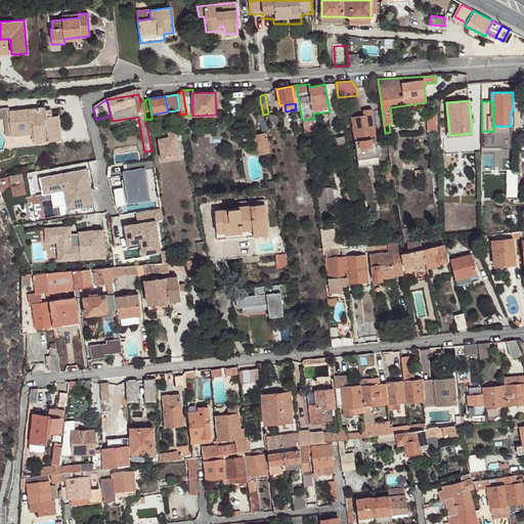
[(33,129),(10,131),(9,111),(8,107),(0,107),(0,117),(4,118),(5,136),(11,135),(33,133),(33,129)]
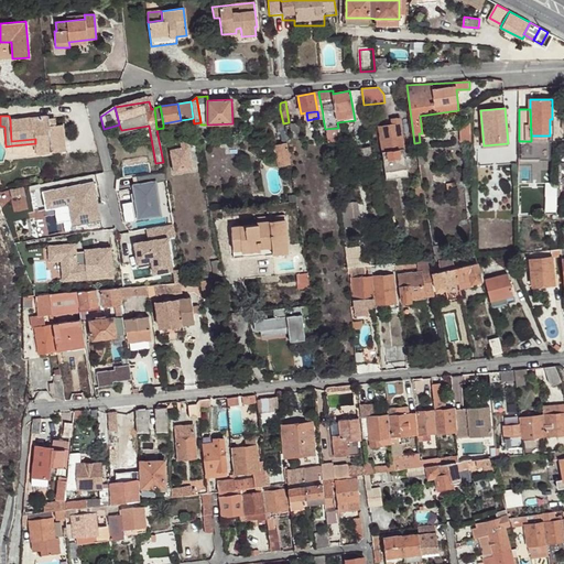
[(49,116),(10,119),(11,141),(35,139),(35,143),(12,145),(13,155),(65,151),(63,125),(55,125),(50,126),(49,119),(49,116)]
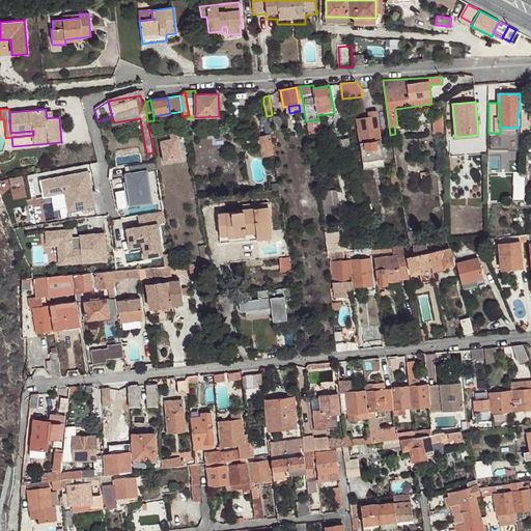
[(356,119),(363,163),(384,160),(376,111),(368,112),(369,117),(356,119)]
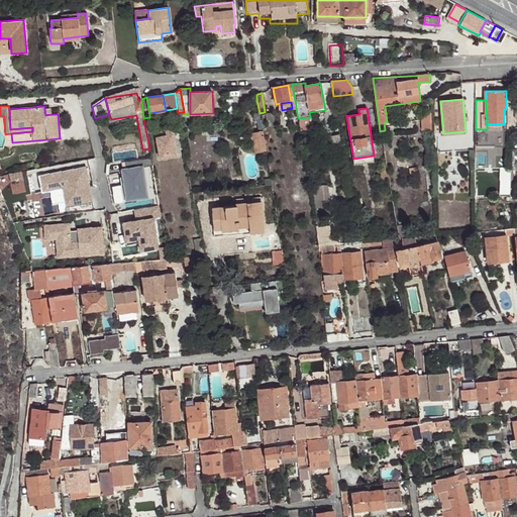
[(272,113),(265,114),(267,127),(274,125),(272,113)]
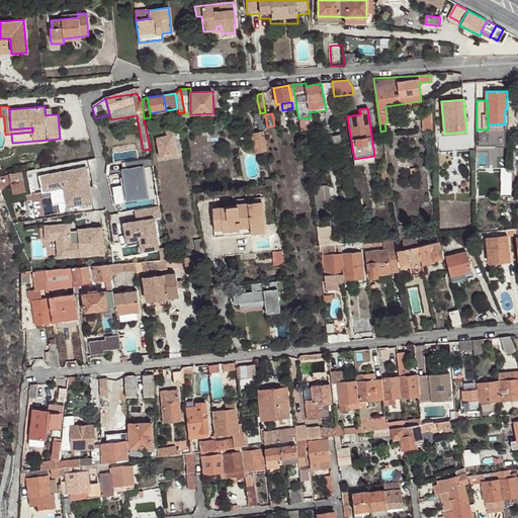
[(432,114),(423,114),(423,130),(432,130),(432,114)]
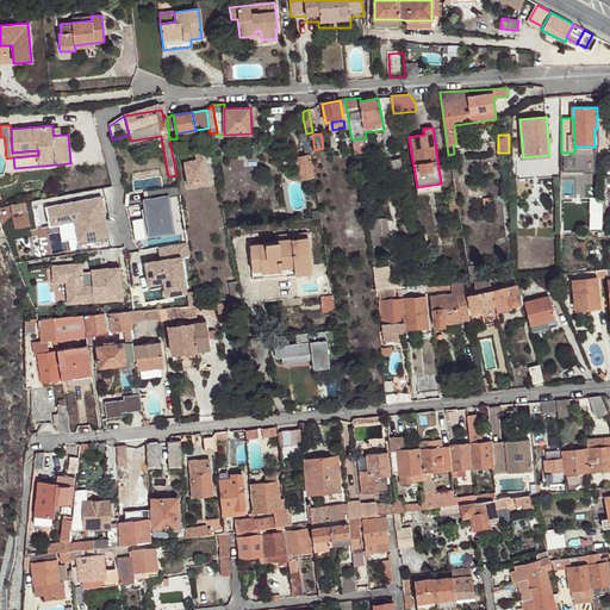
[(169,139),(172,153),(178,151),(178,148),(180,148),(178,138),(176,138),(169,139)]
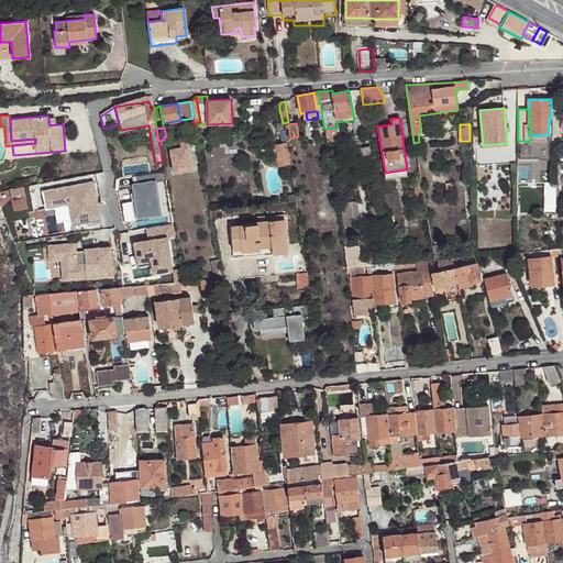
[(338,128),(324,129),(326,141),(339,139),(338,128)]
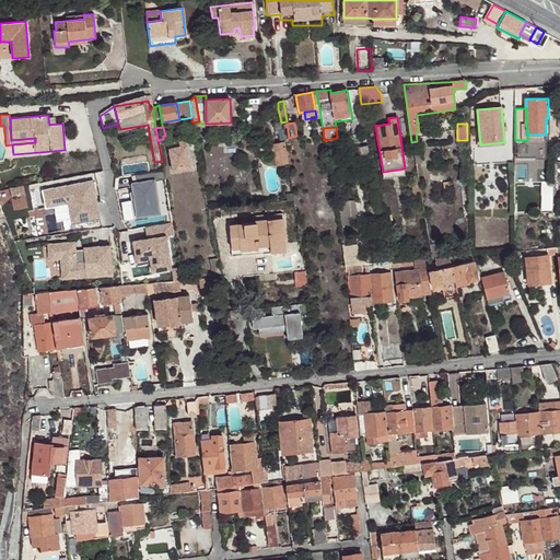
[(185,137),(171,139),(167,149),(171,168),(189,165),(185,137)]
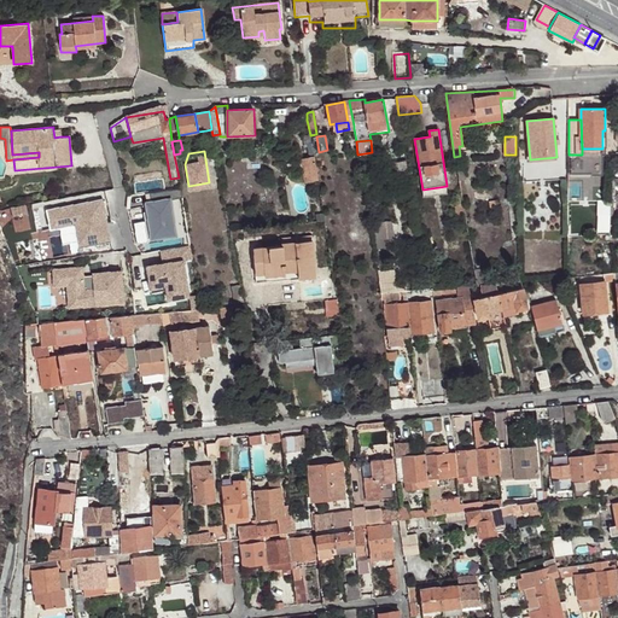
[(305,182),(318,180),(315,165),(314,156),(302,158),(305,182)]
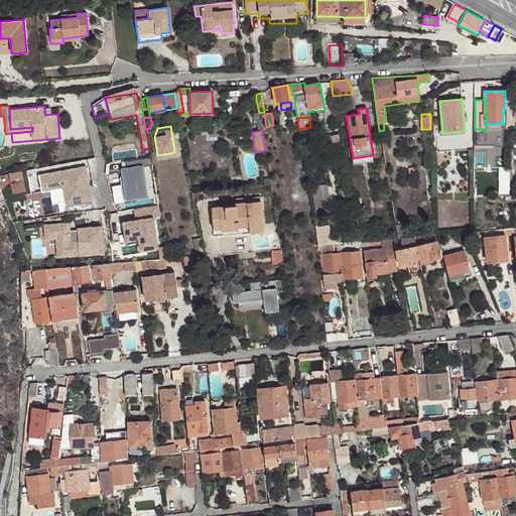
[(339,134),(329,135),(331,149),(342,147),(339,134)]
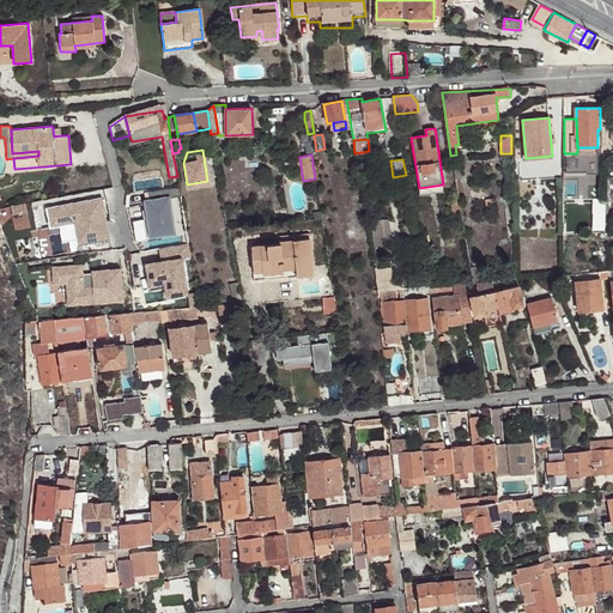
[(457,196),(455,180),(444,182),(448,198),(457,196)]
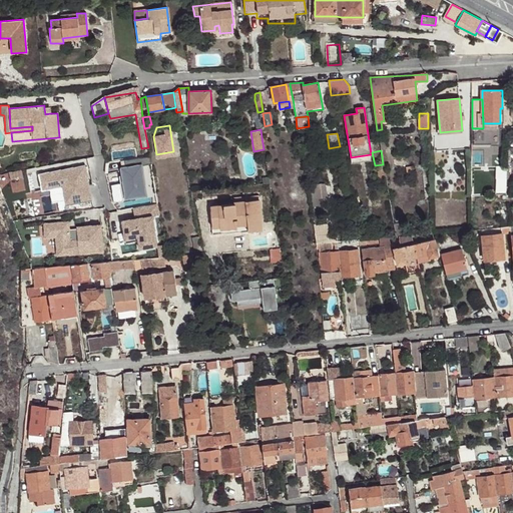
[(372,159),(371,154),(351,157),(352,163),(372,159)]
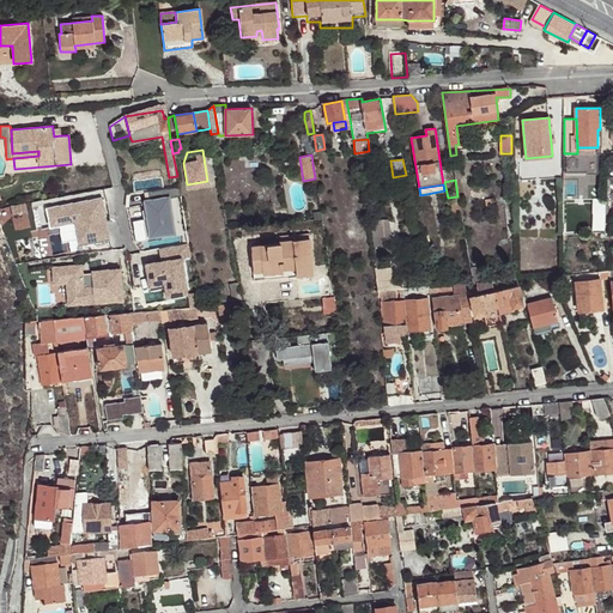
[(103,196),(43,208),(48,228),(71,223),(74,243),(110,236),(103,196)]
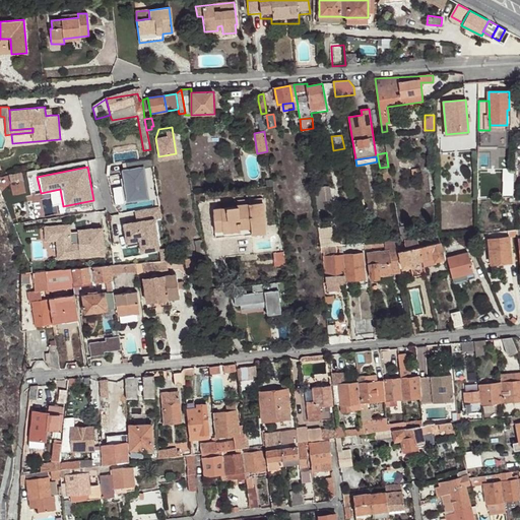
[(121,170),(124,205),(147,203),(144,169),(121,170)]
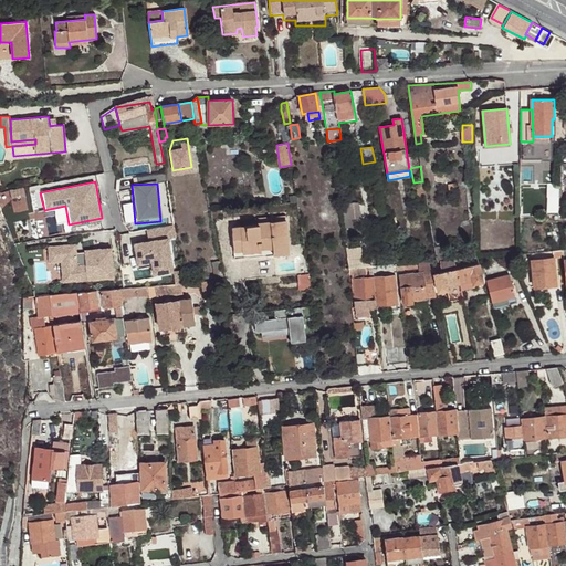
[(426,197),(423,186),(416,187),(418,198),(426,197)]
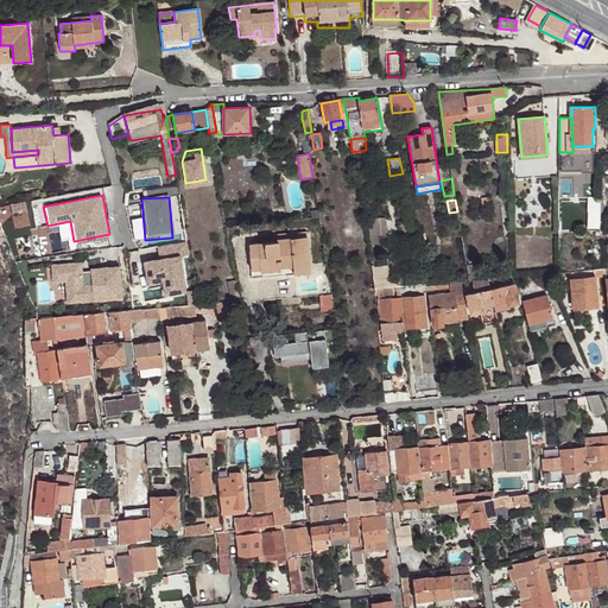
[(386,217),(368,220),(373,251),(390,248),(386,217)]
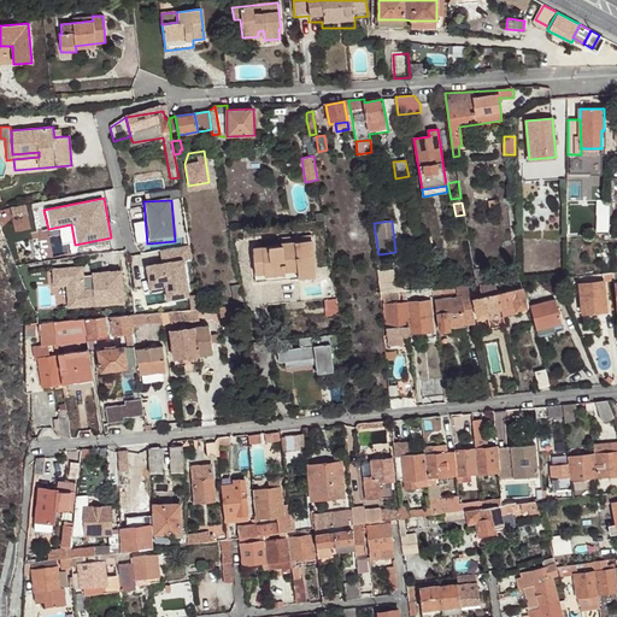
[(256,281),(315,277),(312,240),(281,242),(282,245),(253,247),(256,281)]
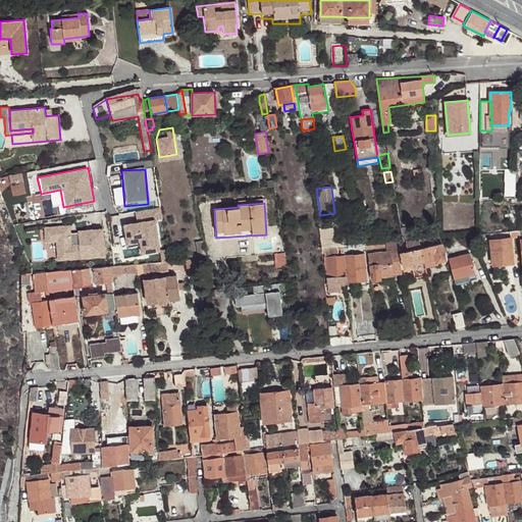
[(138,223),(124,225),(127,243),(146,241),(148,253),(160,251),(155,220),(162,219),(160,208),(141,211),(143,222),(138,223)]
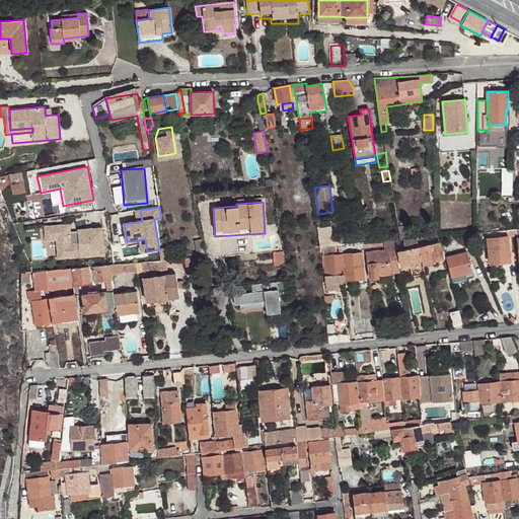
[(397,226),(399,239),(403,239),(406,239),(404,225),(397,226)]
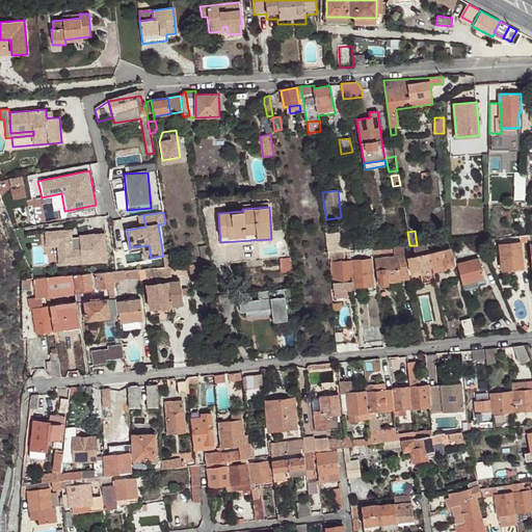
[(73,232),(47,233),(47,249),(55,249),(56,267),(108,265),(107,233),(81,235),(82,240),(74,241),(73,232)]
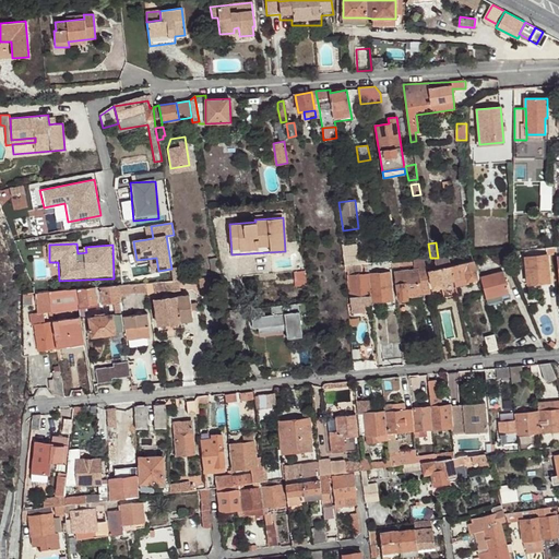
[(547,258),(557,257),(556,247),(546,248),(547,256),(547,258)]
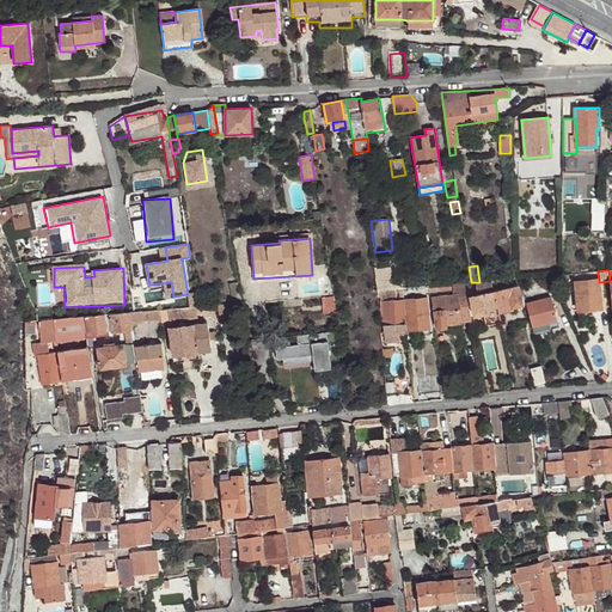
[(551,275),(554,281),(575,279),(575,282),(599,280),(598,271),(551,275)]
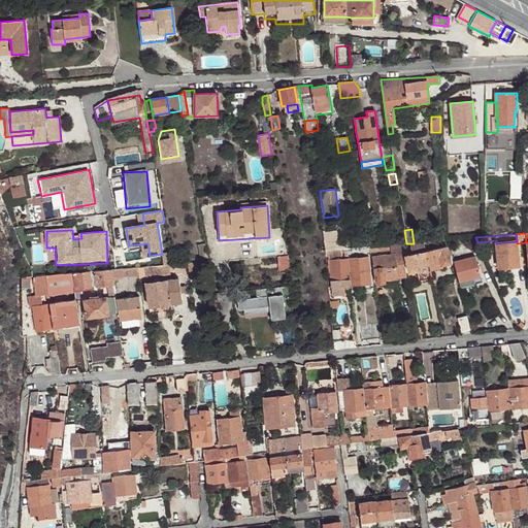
[(517,241),(496,243),(498,267),(519,266),(518,255),(518,251),(517,243),(517,241)]
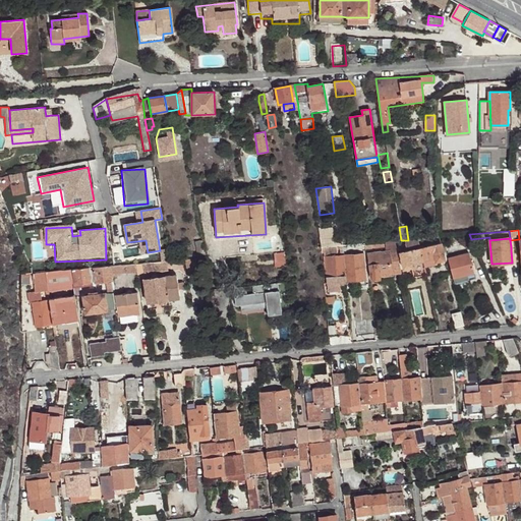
[(408,250),(420,247),(419,244),(418,239),(408,240),(405,240),(408,250)]
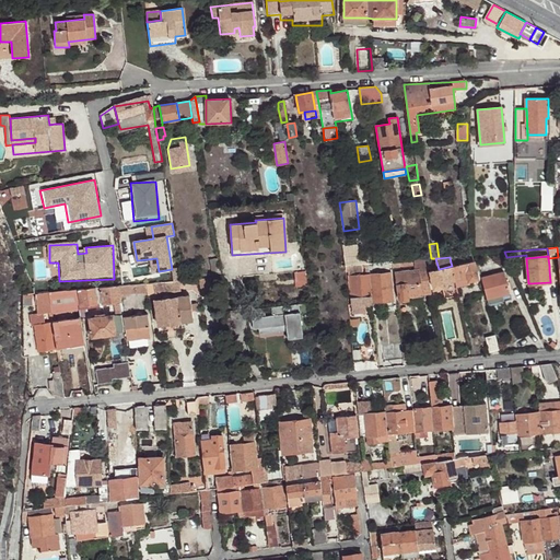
[(156,258),(137,260),(138,266),(152,264),(153,271),(159,271),(156,258)]
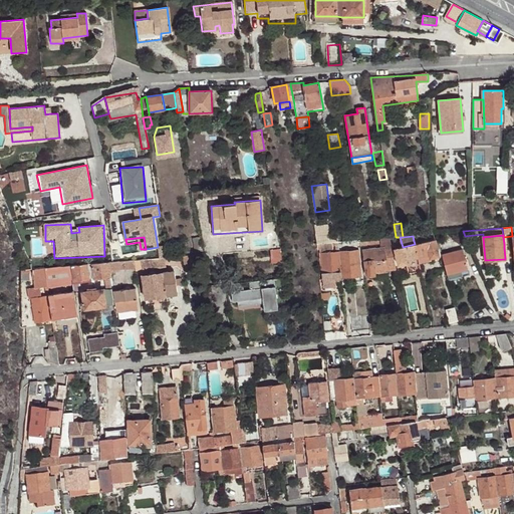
[(415,244),(418,257),(430,254),(431,258),(436,257),(439,256),(435,239),(420,243),(415,244)]
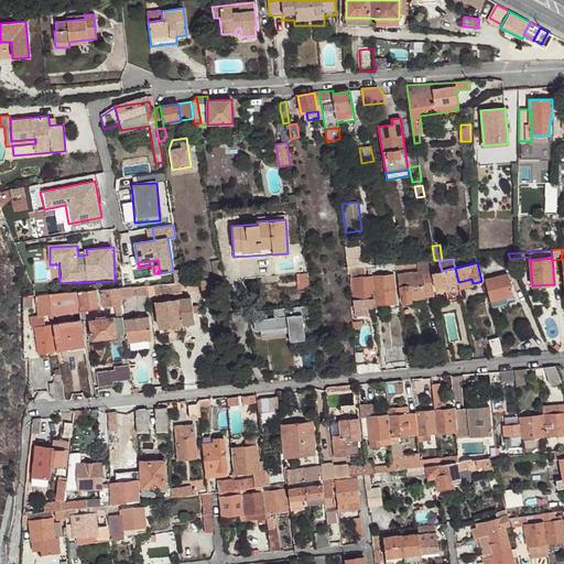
[(396,303),(393,274),(393,270),(396,270),(394,263),(371,266),(371,272),(372,277),(375,299),(383,297),(383,304),(396,303)]
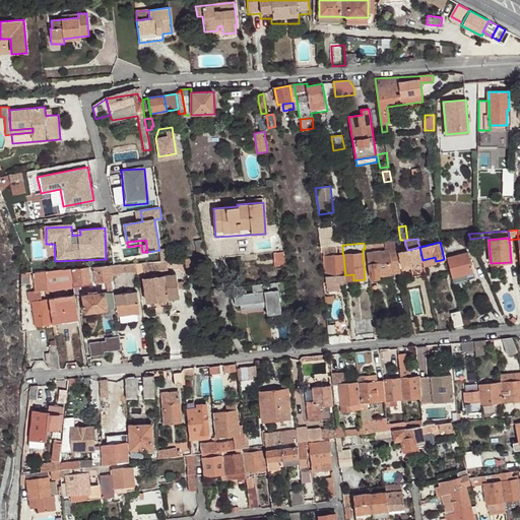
[(399,269),(396,251),(394,243),(386,243),(387,252),(368,254),(371,279),(379,278),(379,276),(391,274),(391,270),(399,269)]
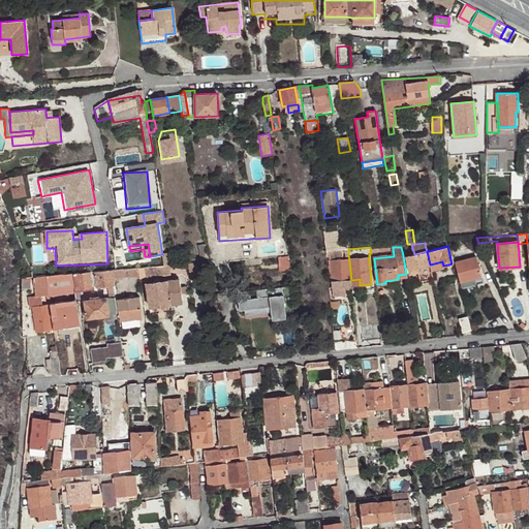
[(417,268),(430,265),(427,251),(414,254),(406,256),(409,273),(418,271),(417,268)]
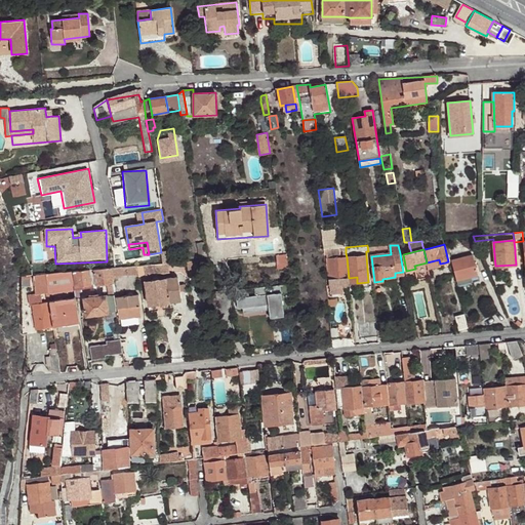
[(287,261),(286,253),(276,253),(276,263),(287,261)]
